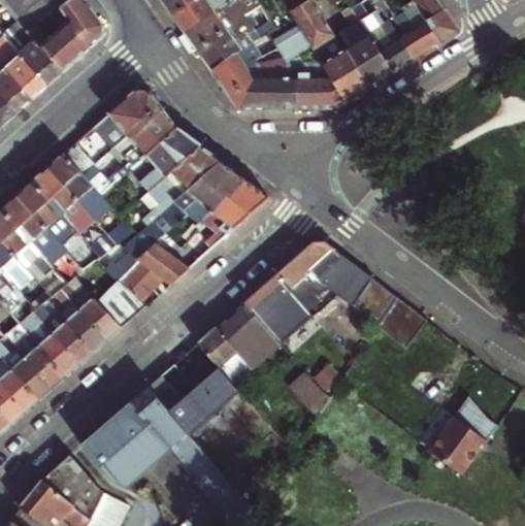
[(0,3),(24,31),(32,25),(53,11),(68,0),(0,0),(0,3)]
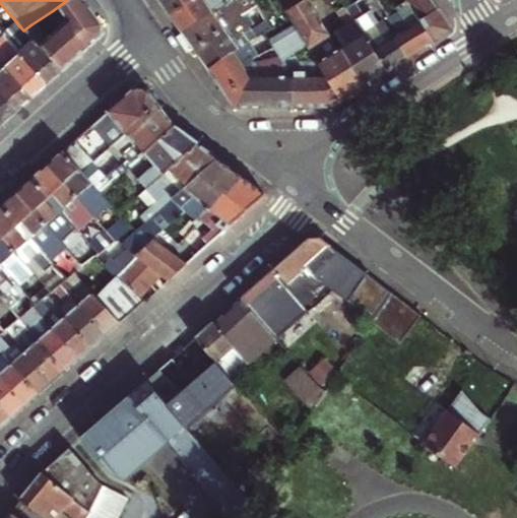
[(91,13),(81,0),(67,0),(52,11),(58,19),(53,23),(55,27),(43,37),(31,24),(23,30),(60,70),(99,36),(101,25),(91,13)]
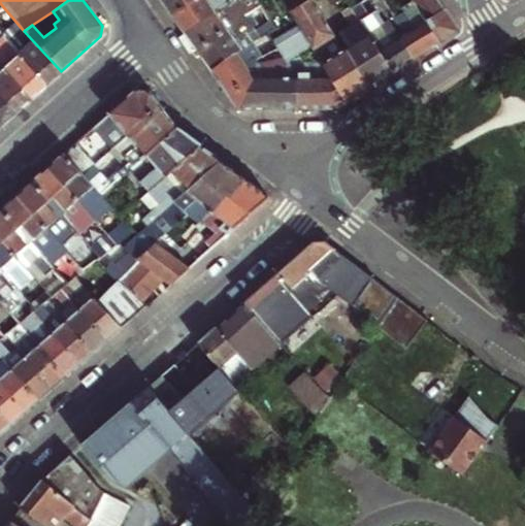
[(159,0),(163,6),(170,14),(191,0),(159,0)]
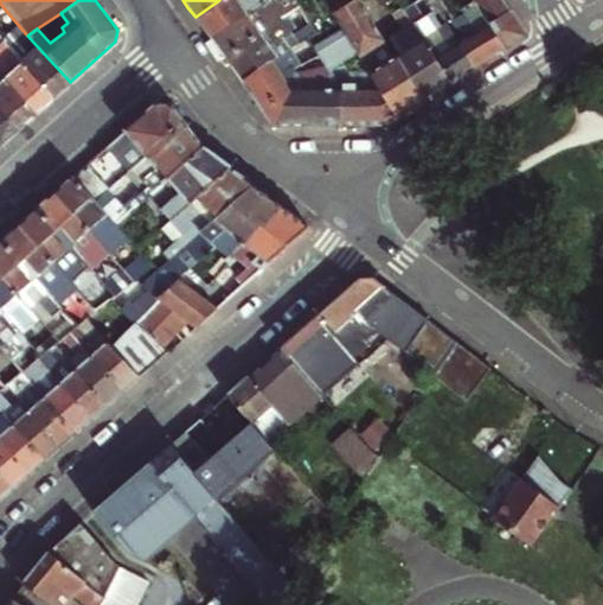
[(204,29),(210,37),(263,0),(219,0),(196,17),(204,29)]
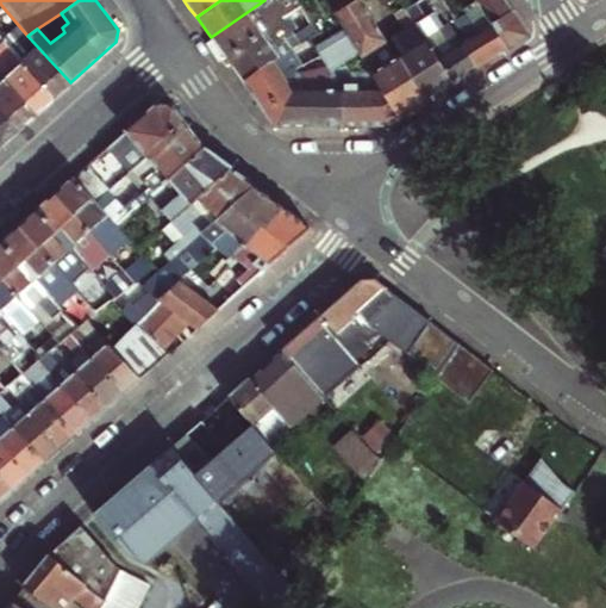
[(218,49),(224,57),(287,16),(300,6),(295,0),(264,0),(211,37),(218,49)]
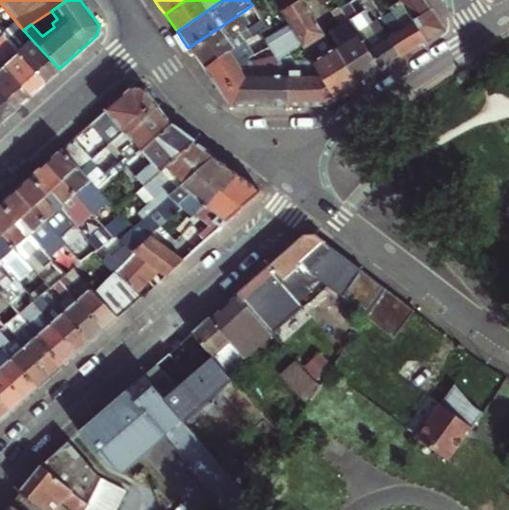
[(275,0),(282,11),(300,0),(275,0)]
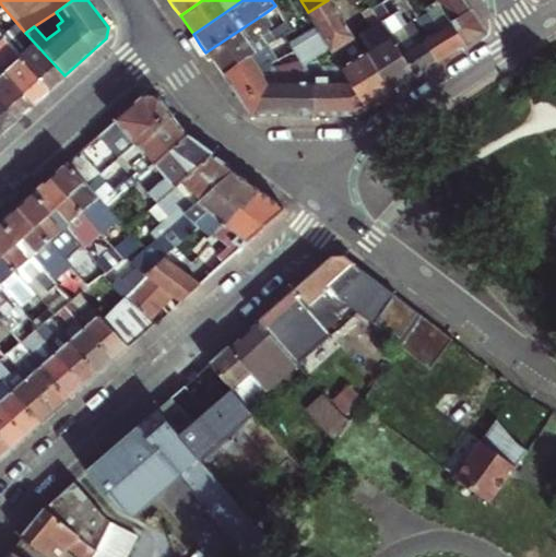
[(319,31),(341,18),(333,4),(331,0),(328,0),(308,12),(312,20),(319,31)]
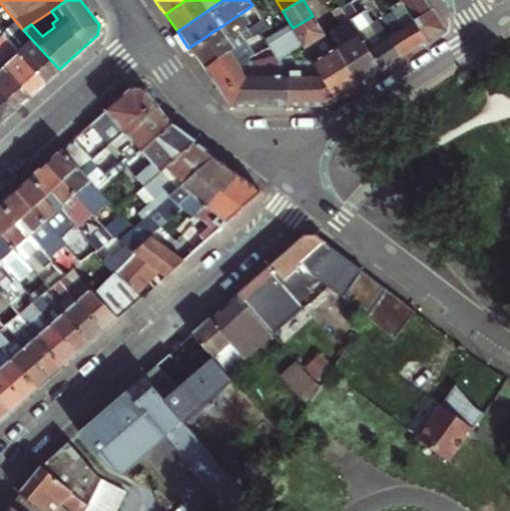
[(315,0),(321,9),(333,1),(332,0),(315,0)]
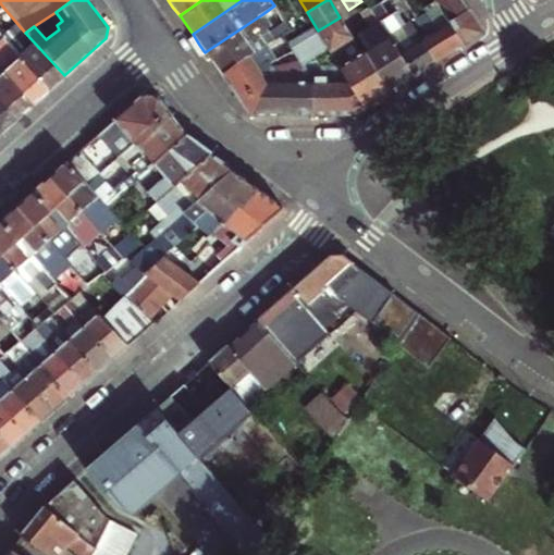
[(402,0),(416,23),(426,16),(433,28),(444,22),(459,46),(482,32),(469,12),(460,0),(402,0)]
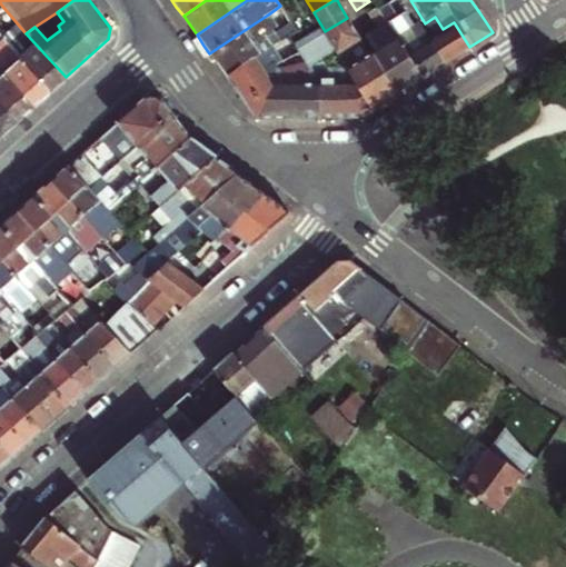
[(363,17),(371,30),(384,22),(375,9),(363,17)]
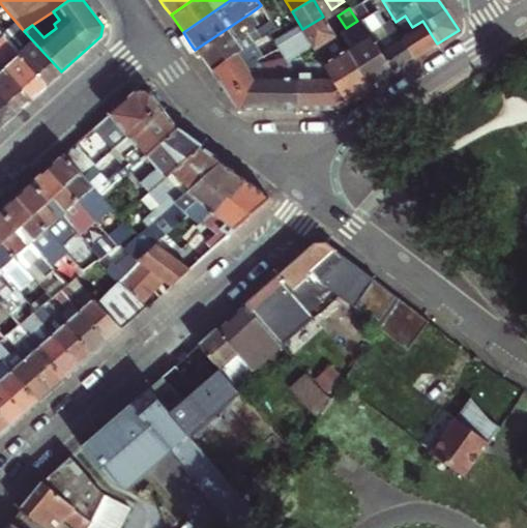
[(404,64),(413,59),(398,36),(387,19),(382,22),(374,9),(358,20),(367,34),(392,72),(404,64)]
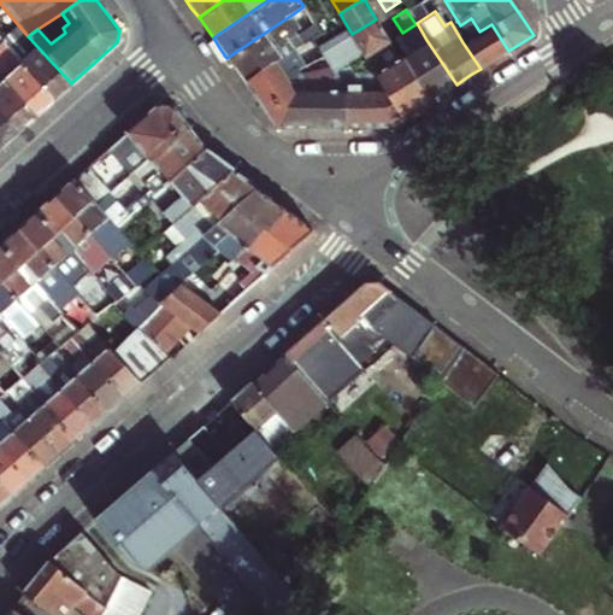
[(235,70),(245,82),(294,48),(318,31),(313,23),(296,35),(292,28),(296,24),(290,16),(227,58),(235,70)]
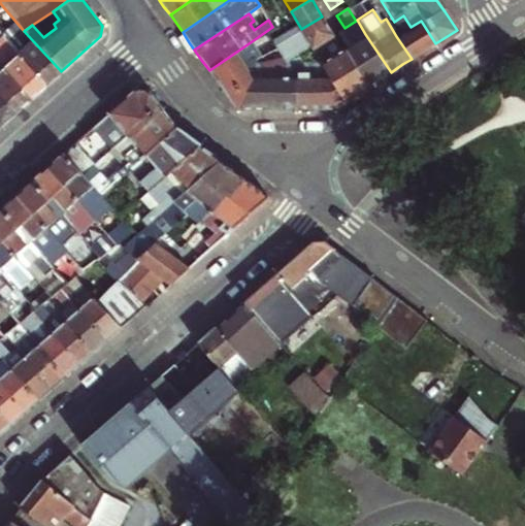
[(403,15),(394,22),(401,33),(396,36),(412,59),(425,51),(435,43),(421,21),(411,27),(403,15)]
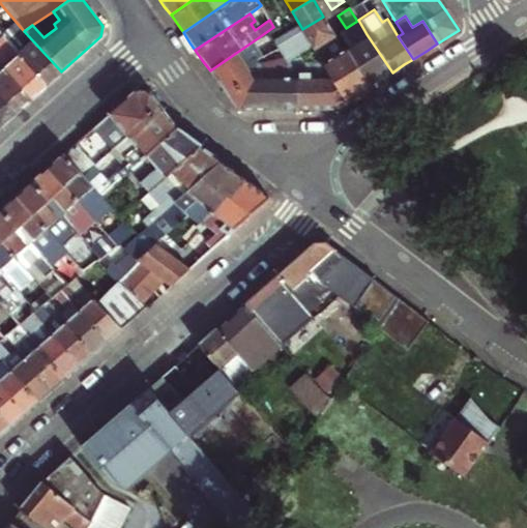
[(323,17),(302,29),(314,48),(334,35),(329,26),(323,17)]
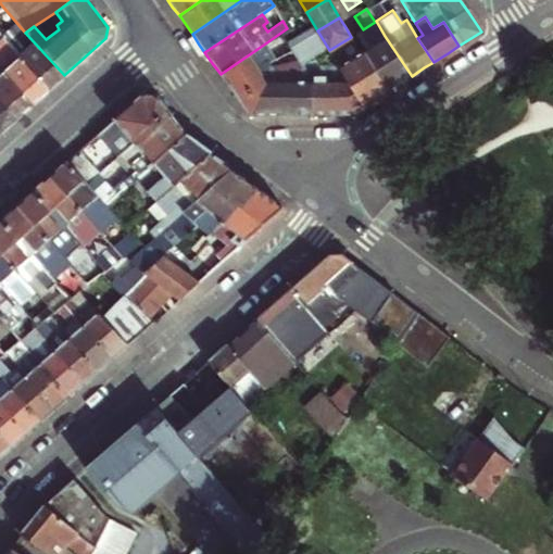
[(353,113),(363,108),(329,50),(317,30),(311,20),(285,39),(296,57),(304,68),(304,80),(311,80),(311,114),(336,113),(353,113)]
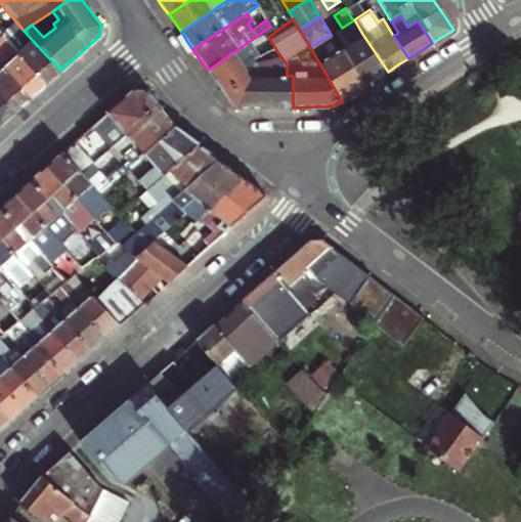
[(53,77),(60,71),(24,31),(8,44),(45,84),(53,77)]
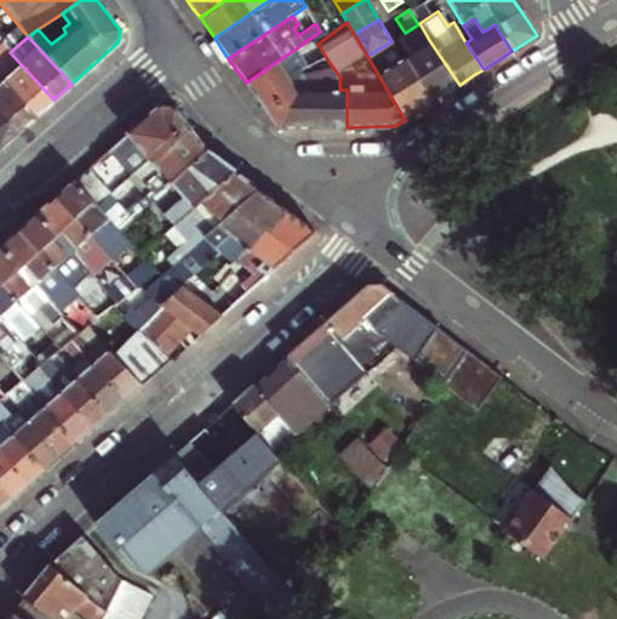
[(446,94),(460,85),(429,40),(404,56),(401,57),(429,103),(432,102),(446,94)]
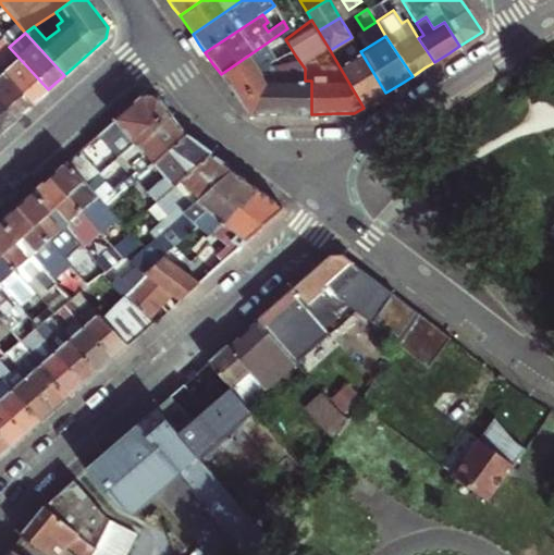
[(377,99),(385,93),(360,51),(352,37),(330,50),(364,108),(377,99)]
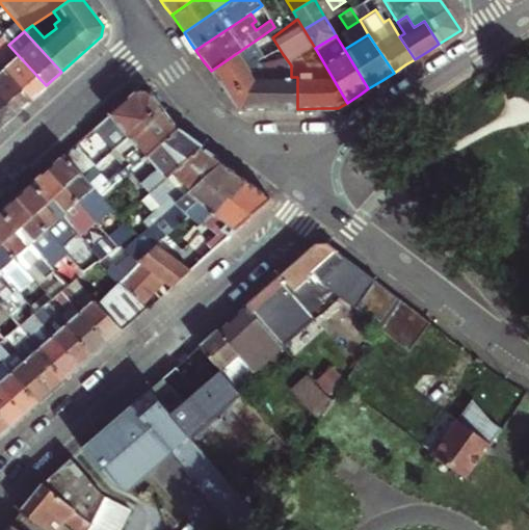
[(38,91),(46,85),(8,45),(4,40),(0,43),(0,65),(29,100),(38,91)]
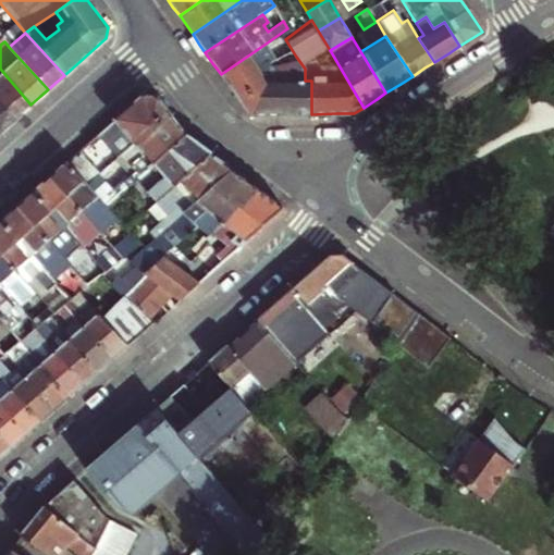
[(238,98),(250,114),(250,84),(254,82),(267,82),(267,60),(274,54),(266,44),(221,74),(238,98)]
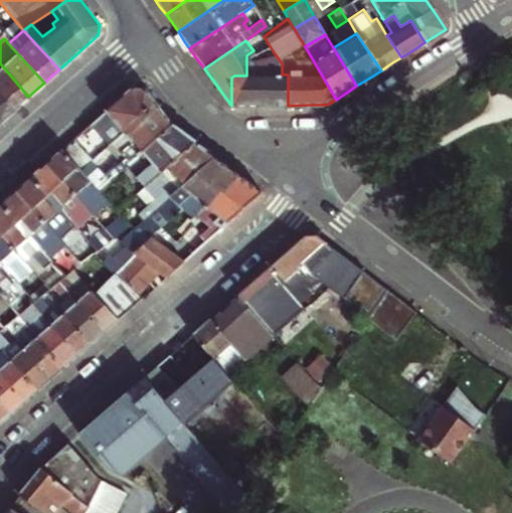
[(250,106),(263,106),(263,59),(261,61),(253,50),(246,55),(246,75),(234,75),(231,77),(231,106),(250,106)]
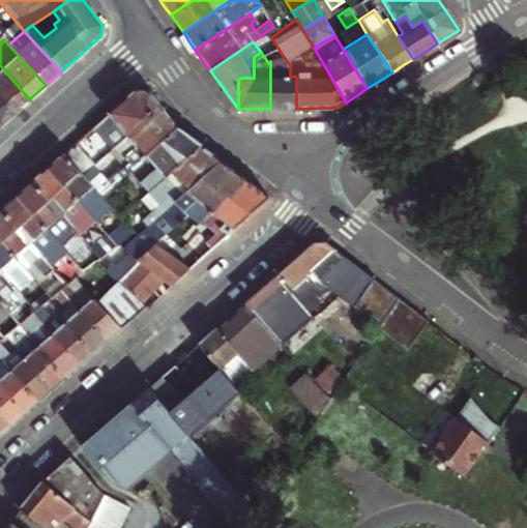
[(288,109),(296,109),(296,77),(290,77),(290,65),(282,54),(270,61),(270,109),(288,109)]
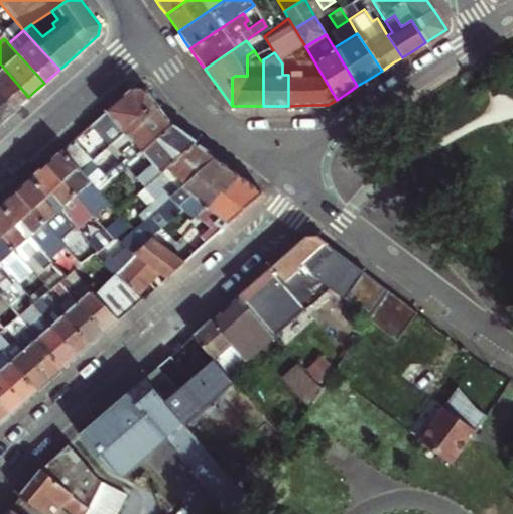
[(22,102),(28,97),(0,63),(0,94),(14,110),(22,102)]
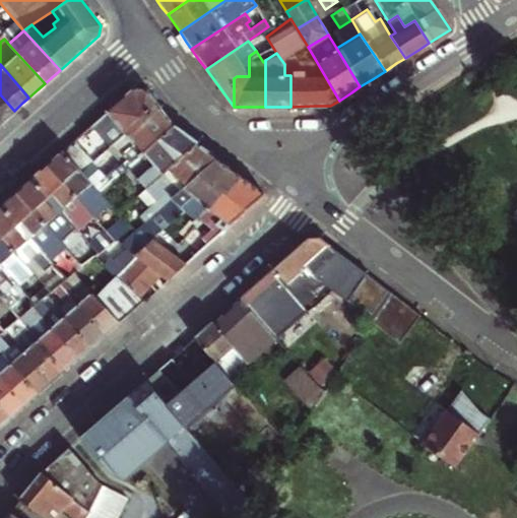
[(109,108),(88,126),(108,147),(156,104),(146,90),(130,88),(109,108)]
